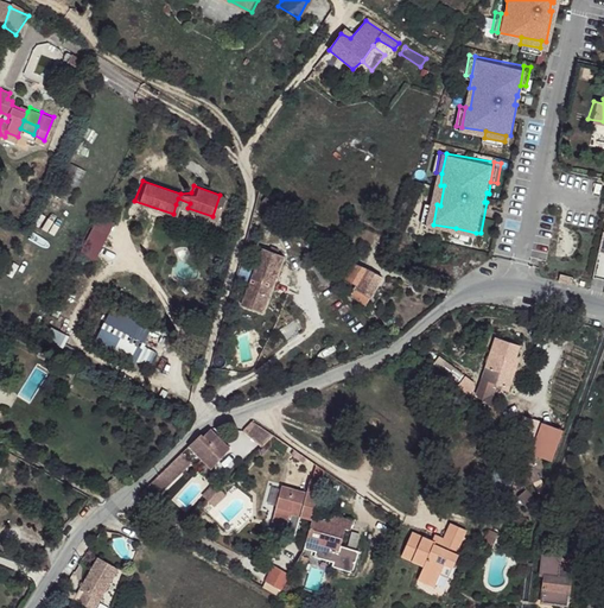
[(430,203),(426,223),(433,225),(437,204),(430,203)]
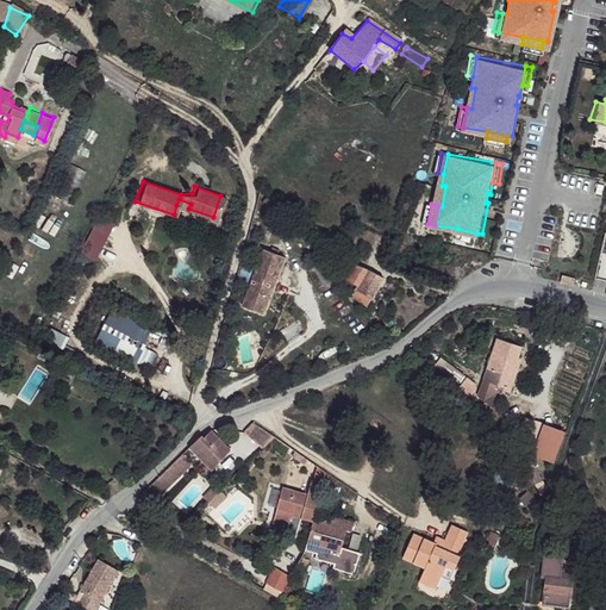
[(97,261),(108,223),(91,217),(80,256),(97,261)]
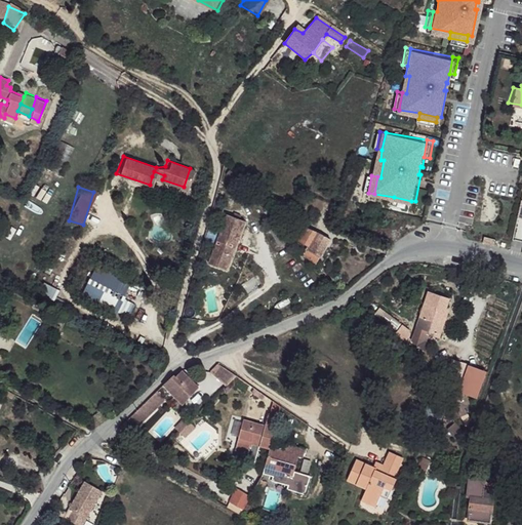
[(394,197),(393,203),(410,206),(411,201),(394,197)]
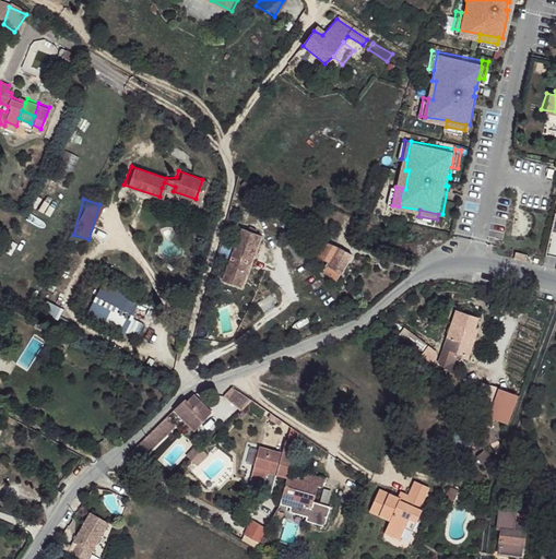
[(259,237),(240,229),(221,281),(239,288),(259,237)]
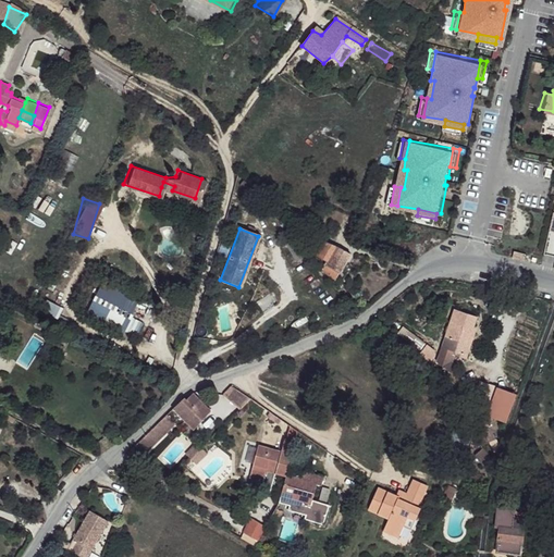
[(332,245),(317,236),(310,248),(316,251),(315,256),(323,260),(332,245)]
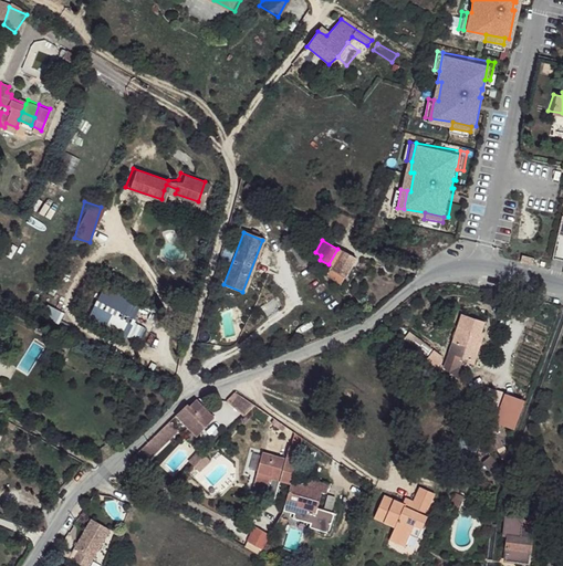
[(351,257),(337,249),(329,264),(325,272),(336,284),(351,257)]
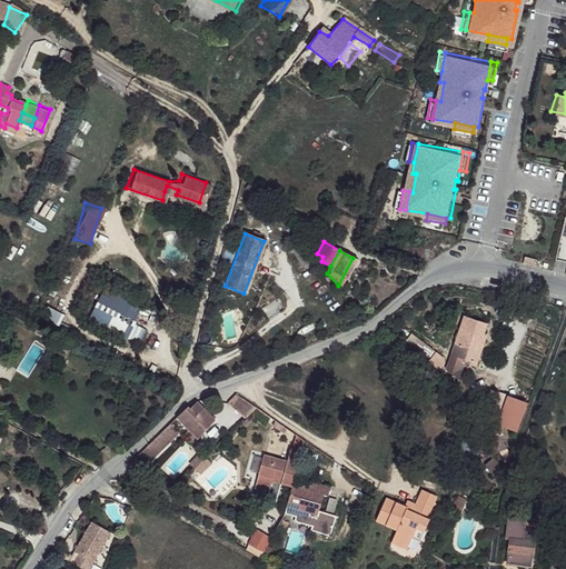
[(534,250),(533,257),(544,259),(545,252),(534,250)]
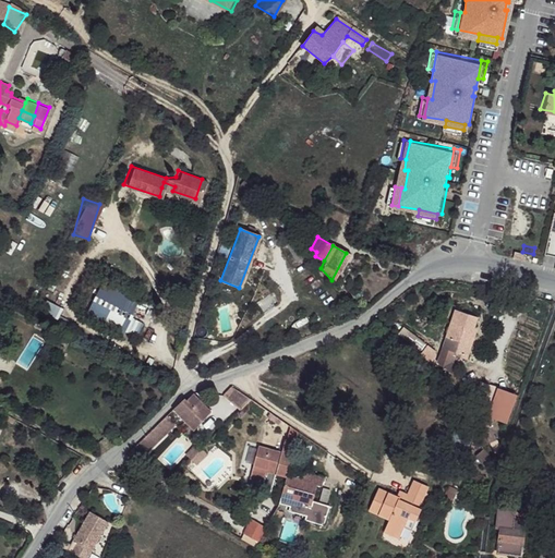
[(95,287),(85,314),(124,327),(129,315),(98,305),(104,290),(95,287)]
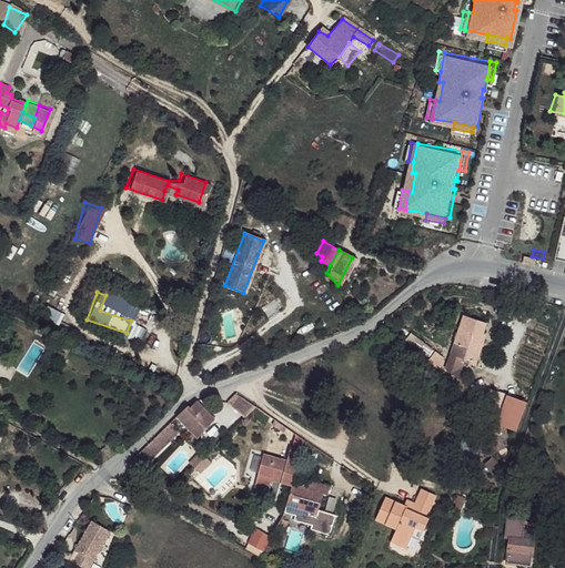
[(484,324),(463,317),(446,369),(460,383),(465,377),(460,372),(463,362),(475,364),(483,336),(480,336),(484,324)]
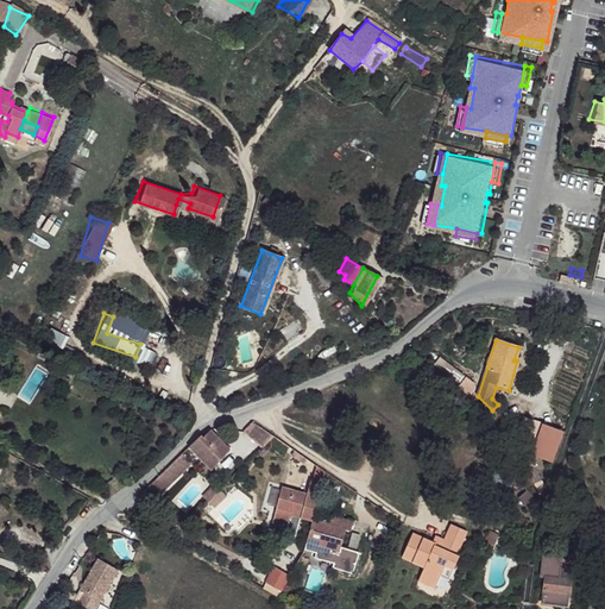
[(408,372),(416,364),(411,360),(403,366),(408,372)]
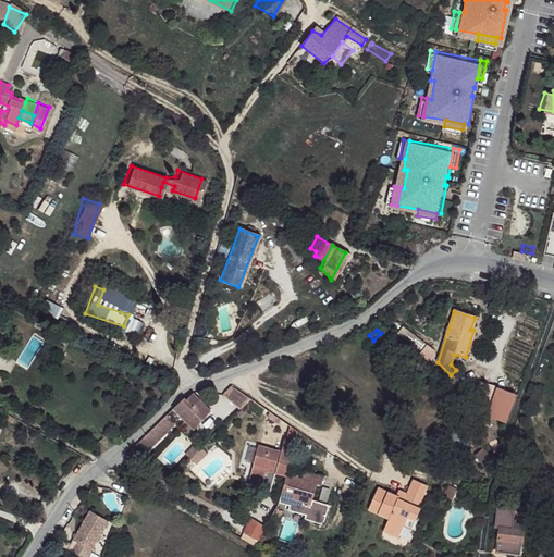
[(495,388),(479,383),(477,395),(491,401),(495,388)]
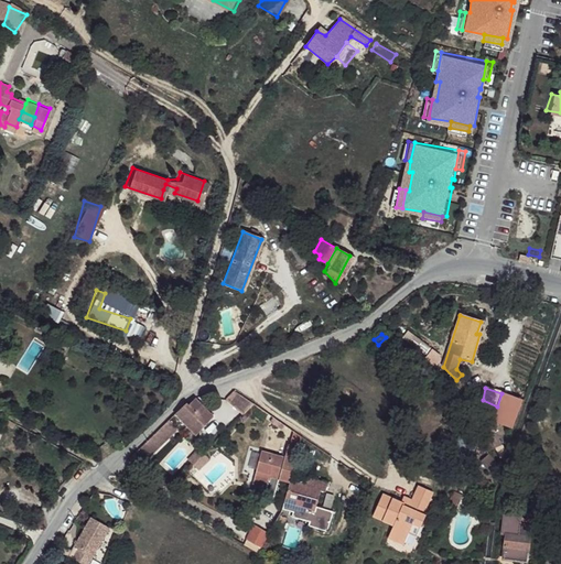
[(228,401),(241,412),(251,403),(236,392),(228,401)]
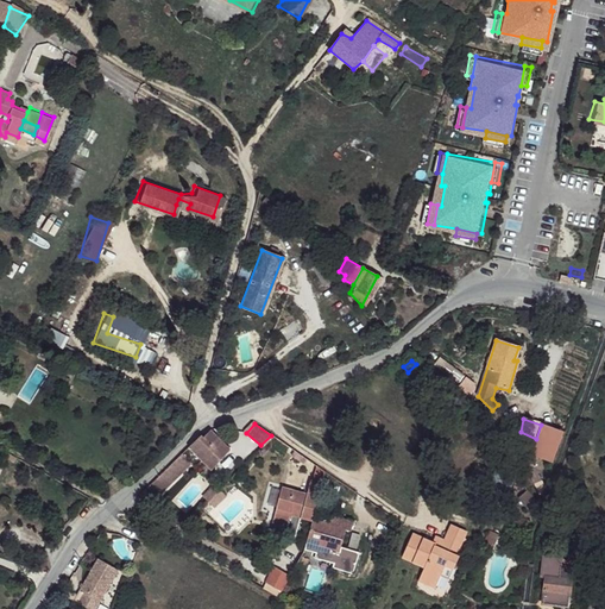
[(205,437),(201,434),(189,447),(209,469),(228,450),(216,438),(210,432),(205,437)]
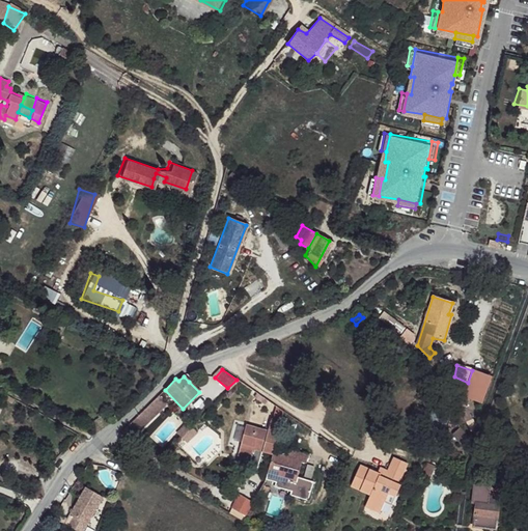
[(164,403),(157,397),(124,426),(133,431),(164,403)]
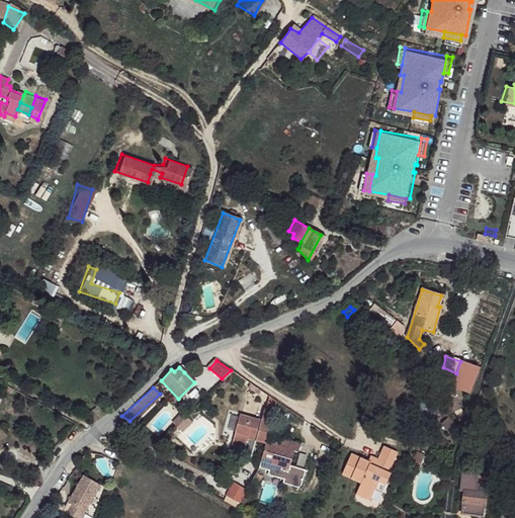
[(252,436),(263,438),(263,436),(264,434),(268,419),(271,408),(263,406),(260,417),(238,411),(233,428),(231,432),(230,438),(243,441),(246,429),(254,431),(252,436)]
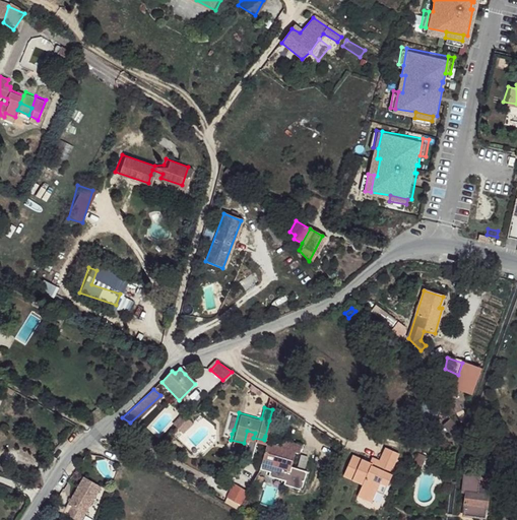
[(234,430),(239,412),(234,410),(229,429),(234,430)]
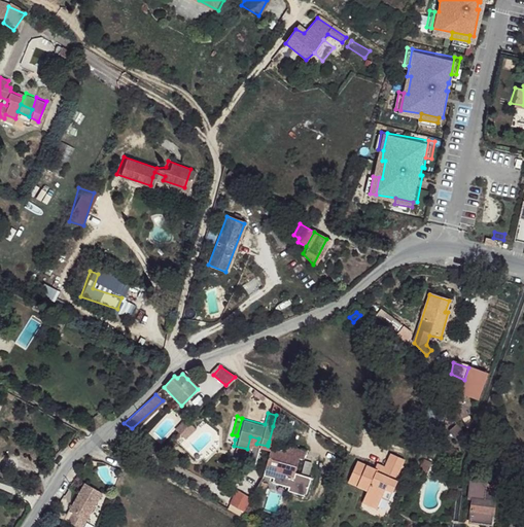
[(186,420),(175,430),(180,436),(191,426),(186,420)]
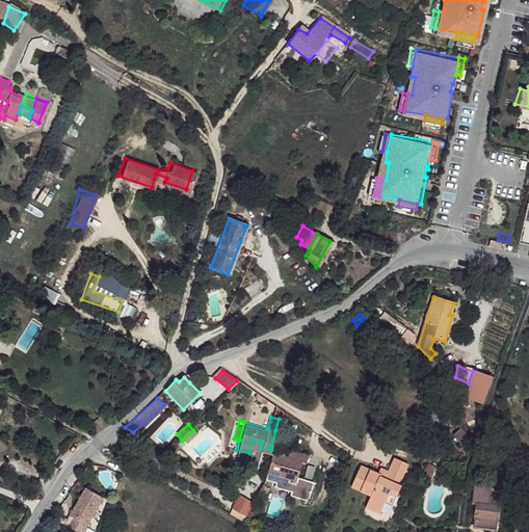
[(284,451),(270,448),(270,450),(263,476),(262,478),(272,481),(271,486),(288,490),(287,495),(306,500),(311,480),(294,476),(298,461),(302,462),(306,454),(285,448),(284,451)]
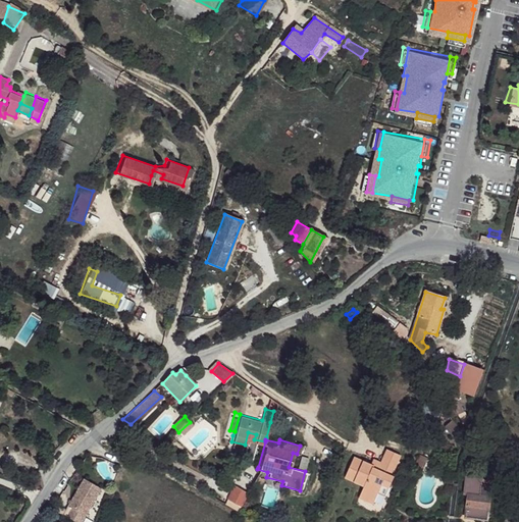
[(370,464),(353,457),(345,477),(363,485),(358,498),(372,504),(377,492),(381,483),(388,486),(393,476),(391,475),(400,455),(386,449),(380,463),(372,459),(370,464)]
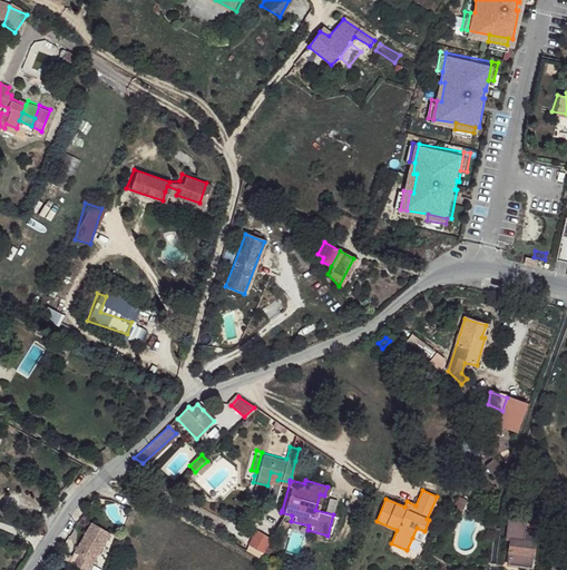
[(522,511),(508,510),(506,528),(509,530),(508,561),(535,563),(536,530),(533,529),(533,521),(524,521),(522,511)]
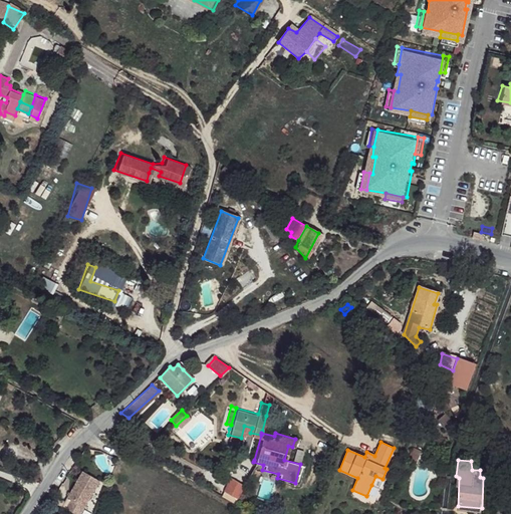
[(72,501),(67,510),(75,513),(82,513),(101,481),(84,472),(69,499),(72,501)]
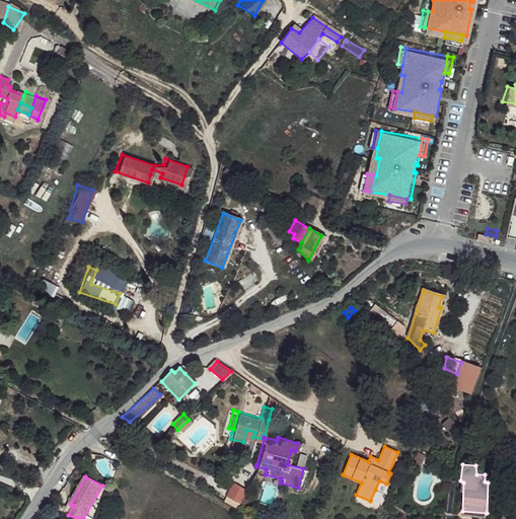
[(223,493),(237,501),(245,487),(231,479),(223,493)]
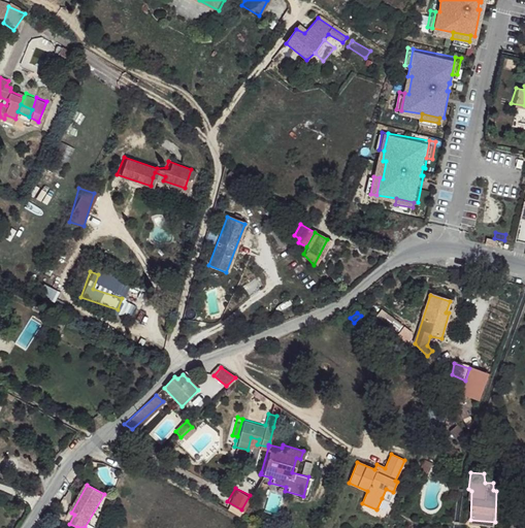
[(393,492),(386,489),(382,498),(389,501),(393,492)]
